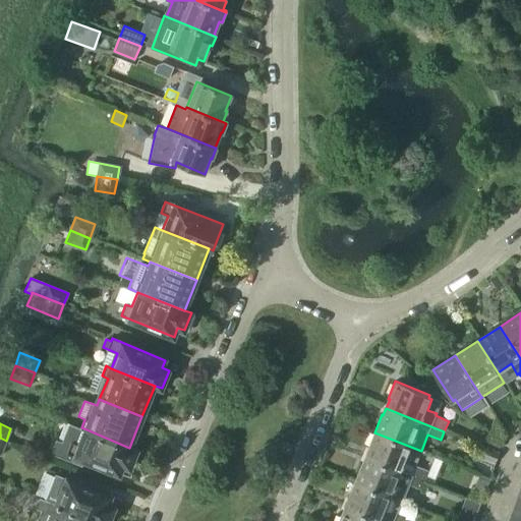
[(129,448),(87,429),(81,427),(81,428),(75,426),(74,427),(68,424),(61,442),(56,440),(50,454),(81,466),(84,460),(119,473),(123,464),(130,467),(137,451),(129,448)]
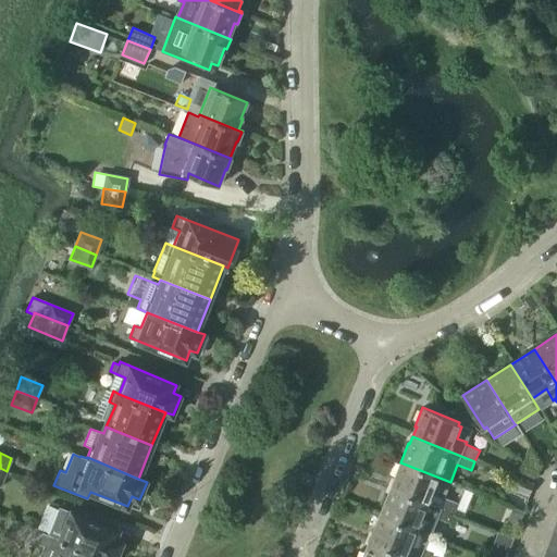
[(394,479),(395,480),(392,489),(453,514),(457,504),(444,498),(450,482),(400,462),(394,479)]
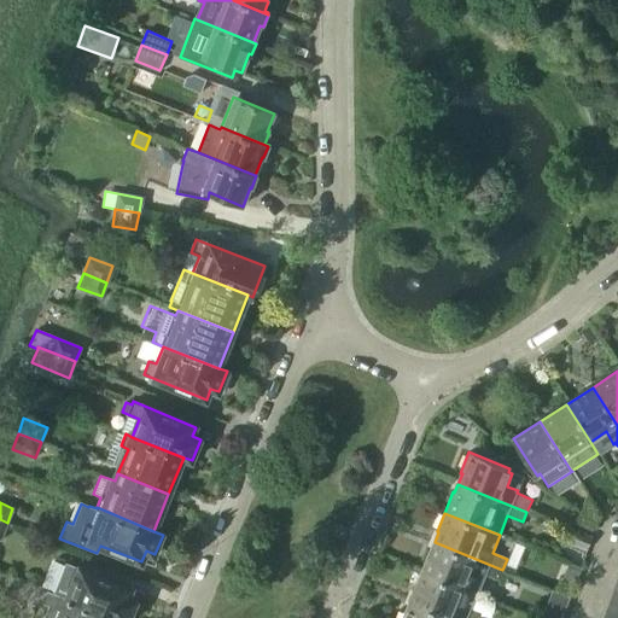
[(587,551),(592,538),(593,532),(569,523),(561,542),(587,551)]
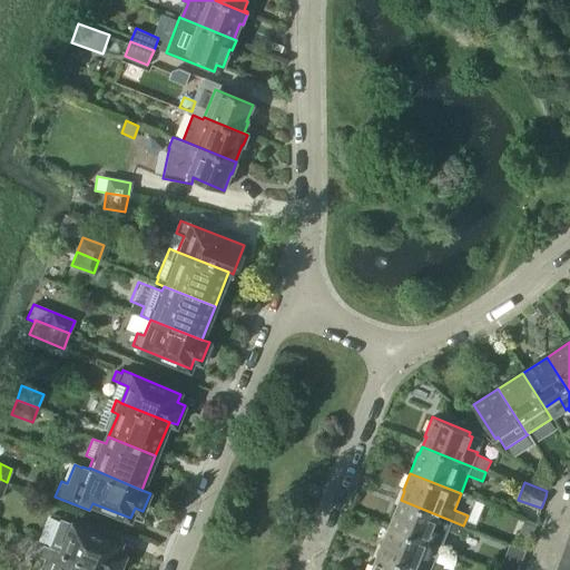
[(397,509),(395,508),(387,527),(440,548),(446,530),(460,536),(463,526),(401,500),(397,509)]
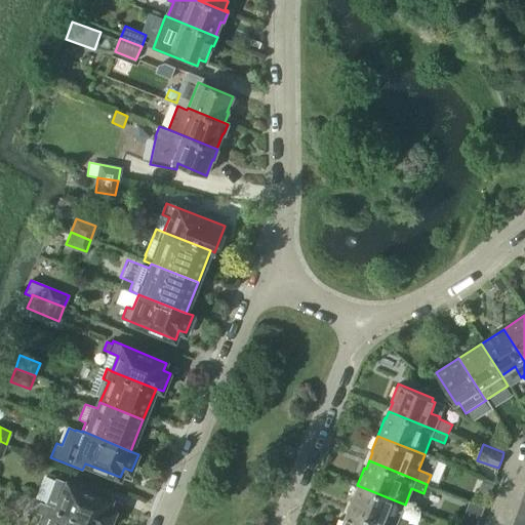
[(69,483),(58,509),(99,524),(110,524),(116,511),(108,508),(111,499),(69,483)]
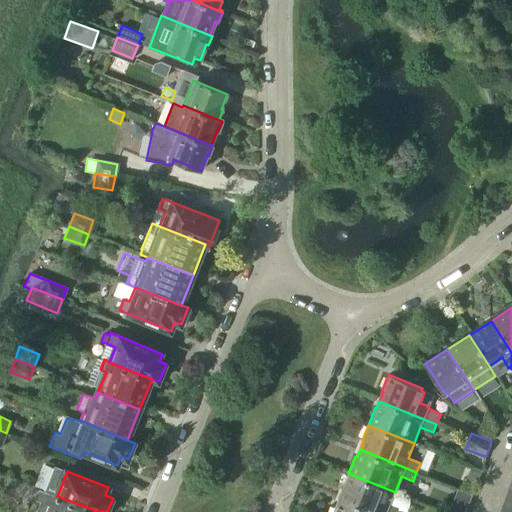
[(342,489),(344,490),(340,499),(372,511),(400,511),(401,511),(389,507),(395,492),(348,473),(342,489)]
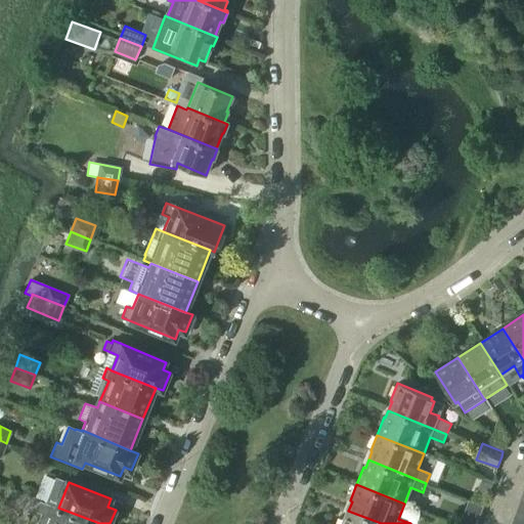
[(464,499),(455,522),(461,523),(475,523),(482,507),(464,499)]
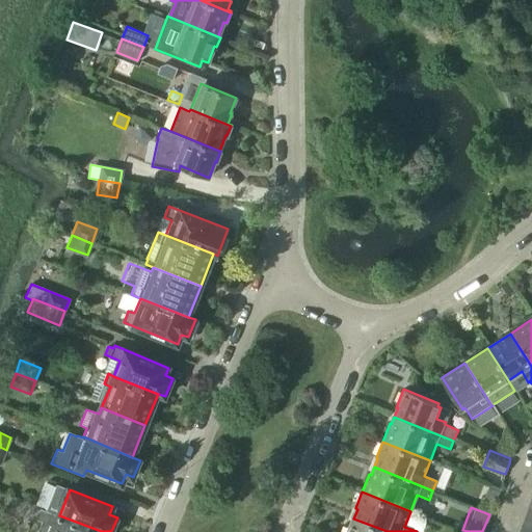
[(54,526),(51,531),(101,531),(59,515),(53,513),(49,524),(54,526)]
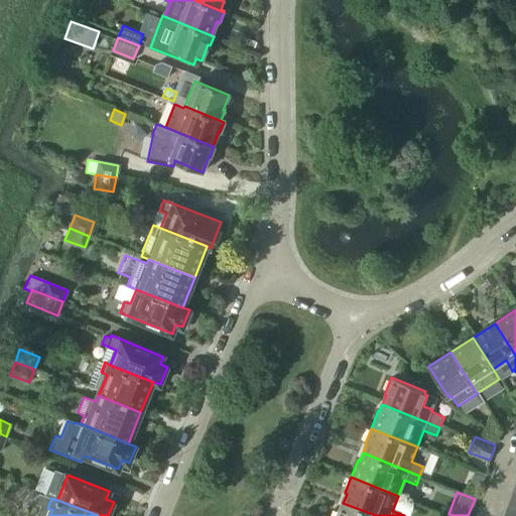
[(335,515),(375,515),(343,503),(340,511),(338,510),(335,515)]
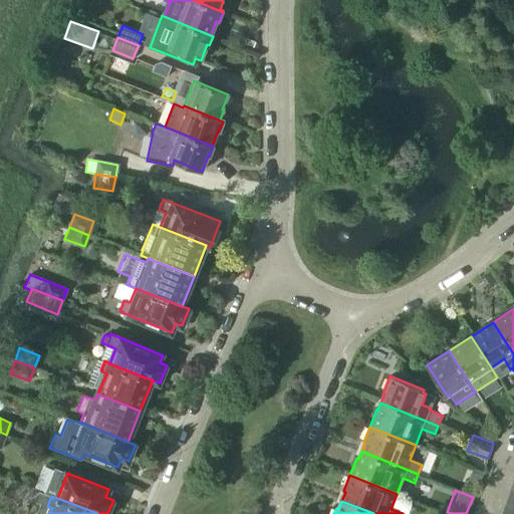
[(513,513),(513,504),(509,502),(504,513),(513,513)]
